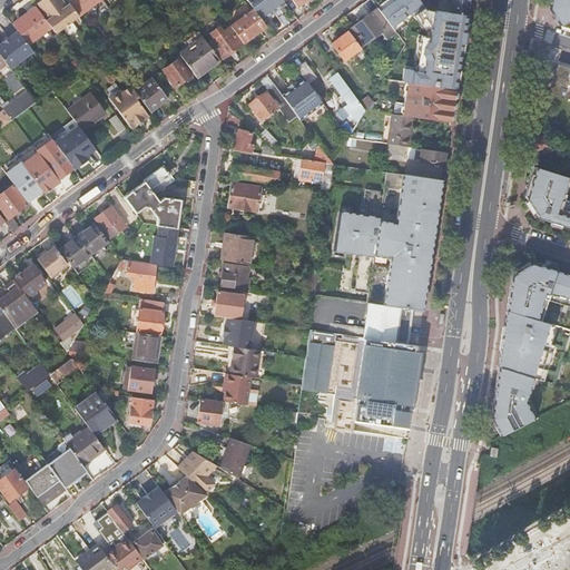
[(60,0),(41,0),(37,3),(48,19),(46,20),(51,27),(52,29),(76,12),(69,3),(66,6),(60,0)]
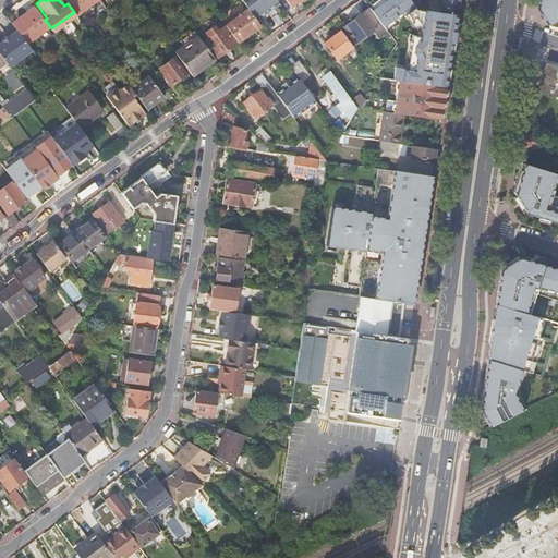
[(276,0),(241,0),(256,19),(269,10),(268,8),(274,3),(275,5),(278,2),(276,0)]
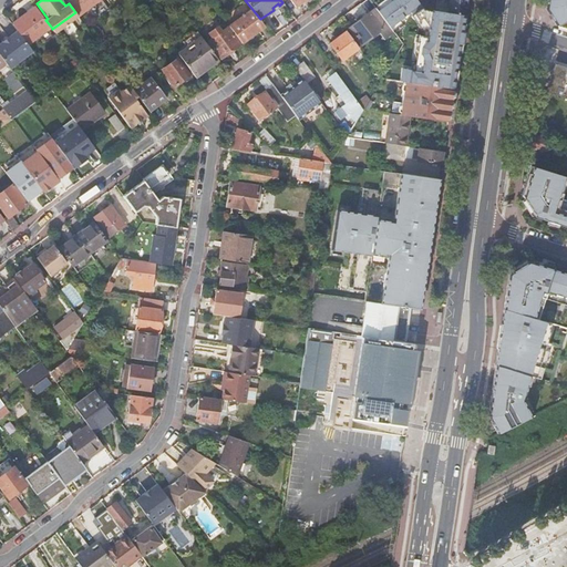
[(397,9),(400,14),(418,1),(415,0),(395,0),(400,6),(397,9)]
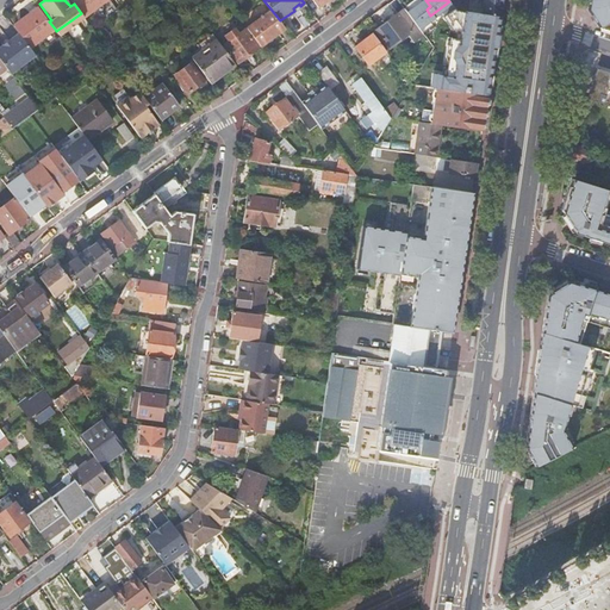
[(483,0),(481,13),(499,16),(500,0),(483,0)]
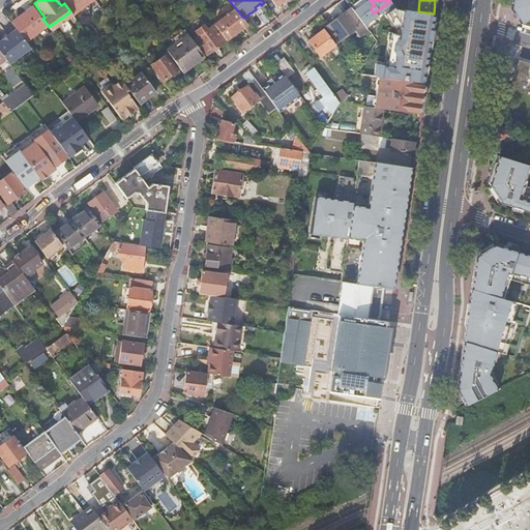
[(529,0),(511,0),(510,8),(519,23),(529,26),(529,0)]
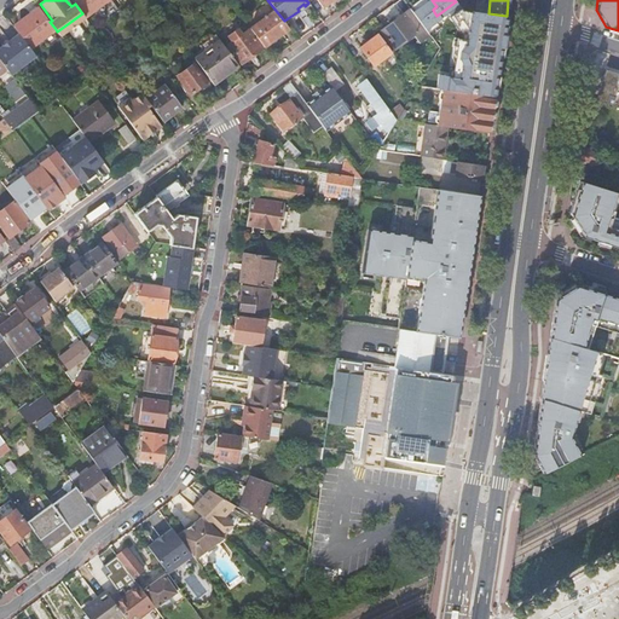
[(19,34),(30,48),(56,29),(50,22),(39,7),(13,27),(19,34)]
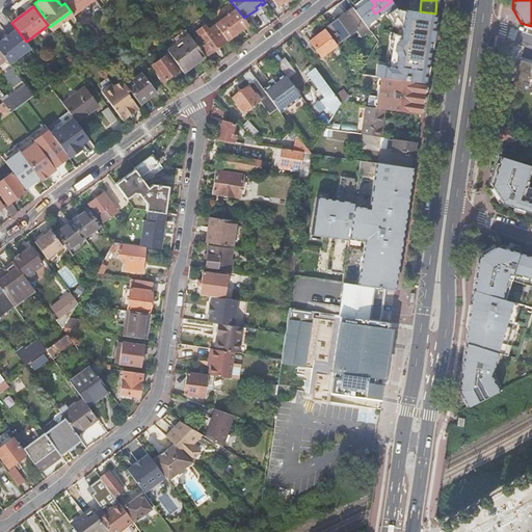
[(408,9),(398,8),(395,7),(393,19),(417,22),(433,25),(435,14),(420,11),(408,9)]
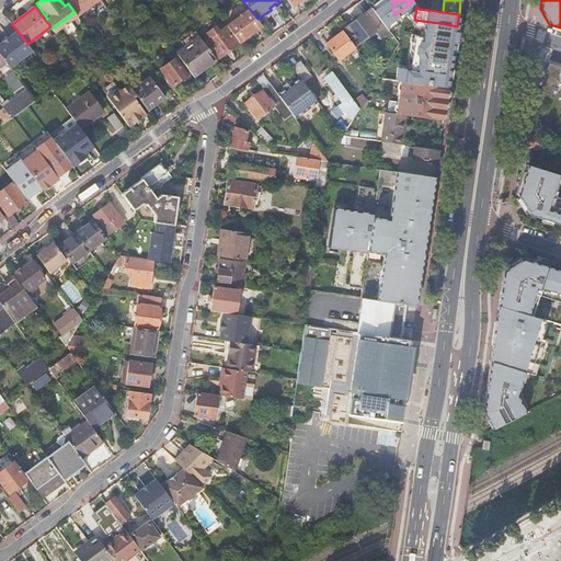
[(249,9),(227,25),(240,42),(262,26),(249,9)]
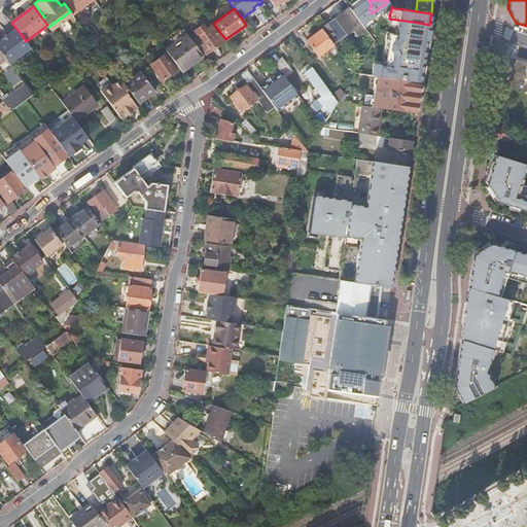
[(359,23),(348,8),(324,26),(336,41),(351,30),(357,37),(365,30),(359,23)]
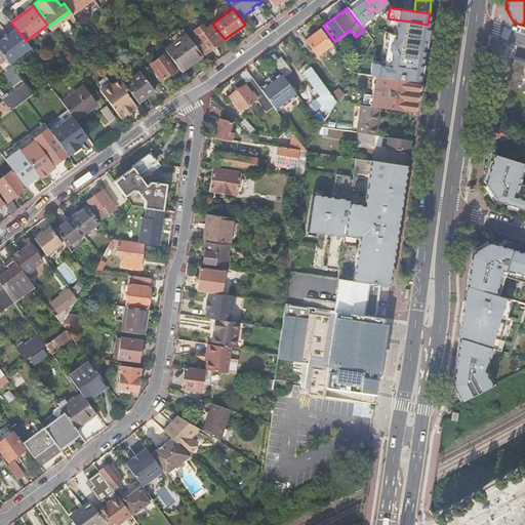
[(210,25),(193,38),(204,53),(223,40),(210,25)]
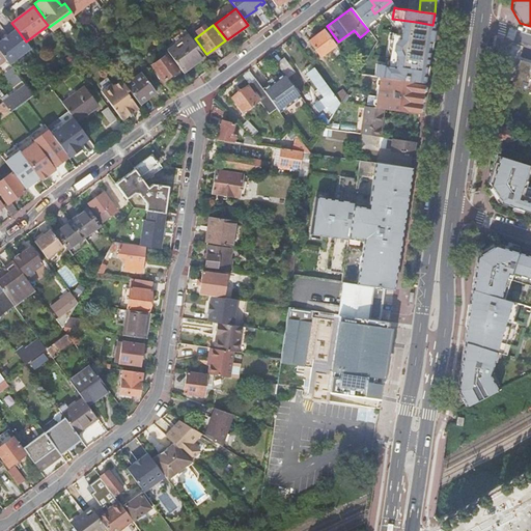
[(320,56),(336,44),(325,28),(308,40),(320,56)]
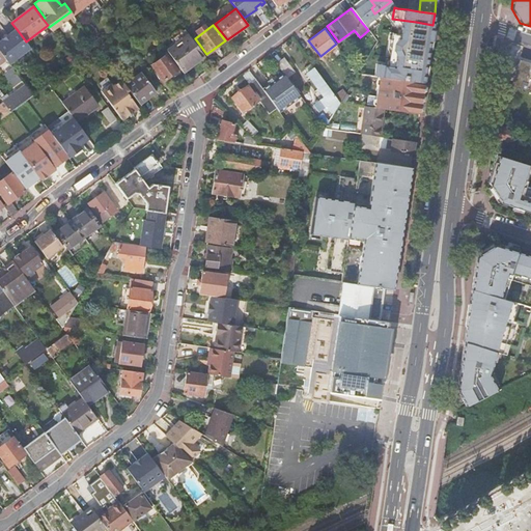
[(0,52),(7,61),(8,64),(30,48),(26,42),(17,29),(0,40),(0,52)]
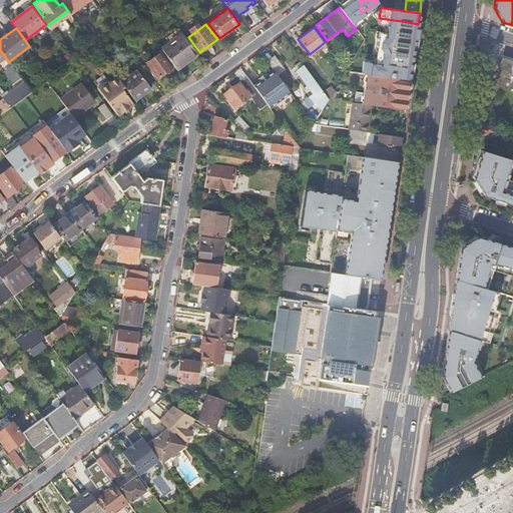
[(161,48),(176,69),(197,54),(182,33),(161,48)]
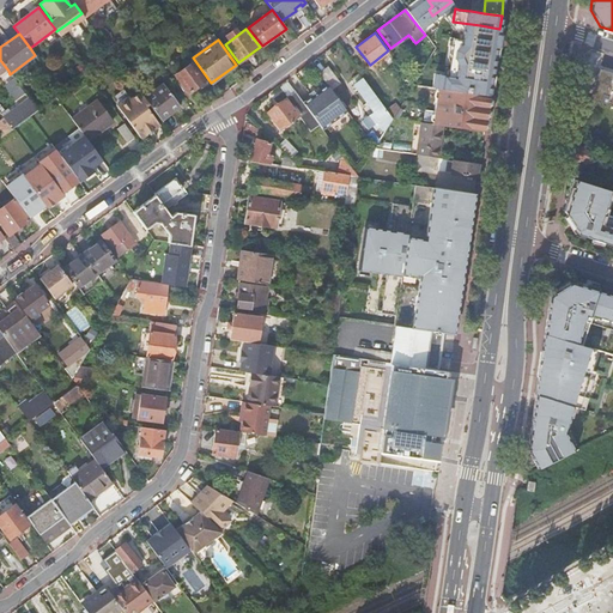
[(449,50),(435,48),(424,65),(424,70),(439,72),(447,73),(449,50)]
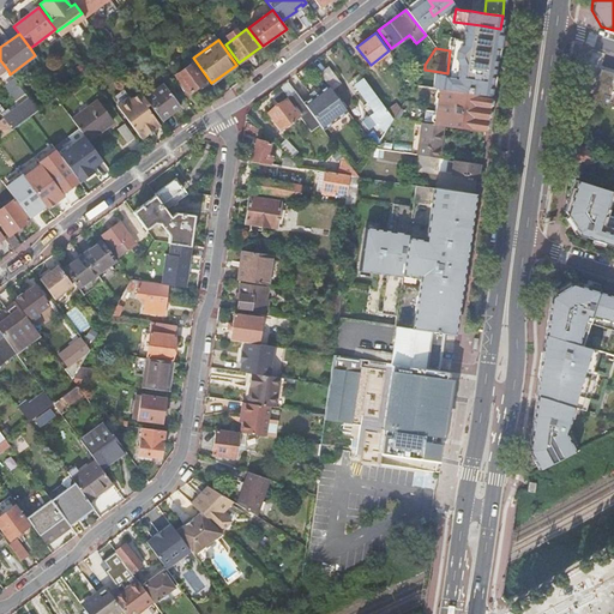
[(109,50),(84,68),(88,73),(101,64),(113,55),(109,50)]
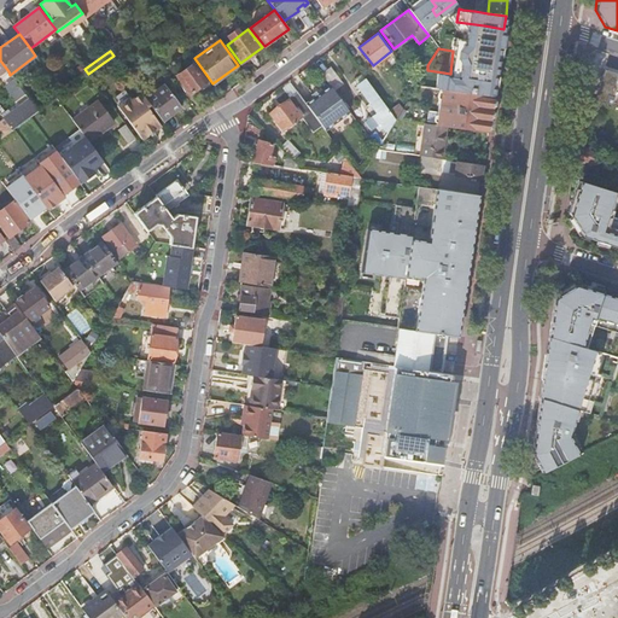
[(452,73),(448,89),(494,95),(500,57),(455,51),(452,73)]
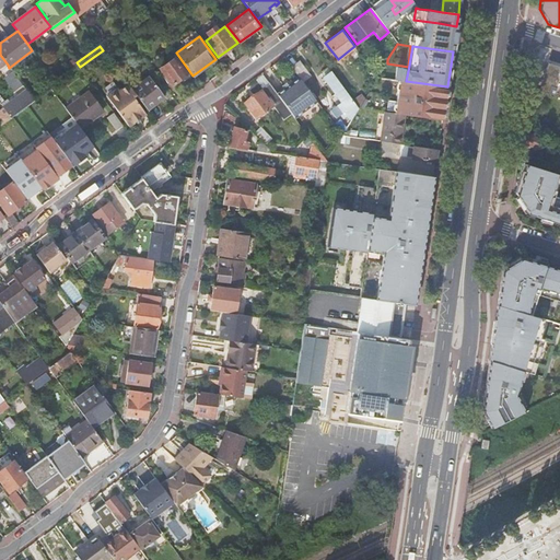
[(95,63),(106,56),(103,50),(92,58),(95,63)]
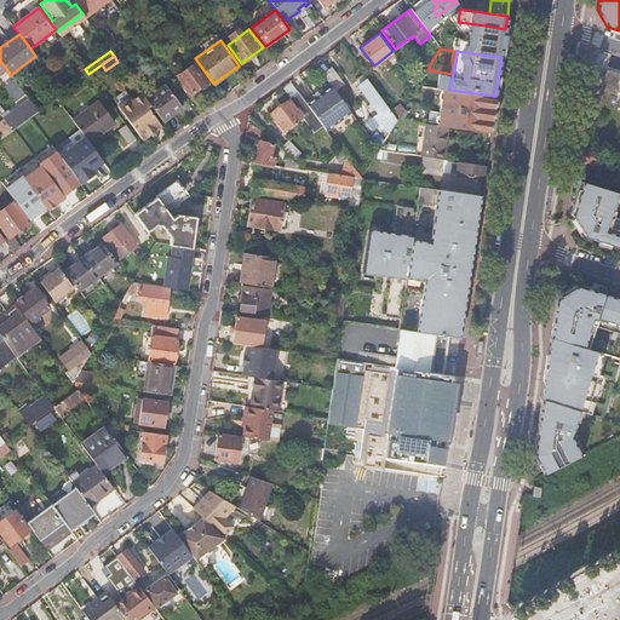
[(194,63),(177,75),(190,93),(197,89),(200,91),(208,84),(194,63)]
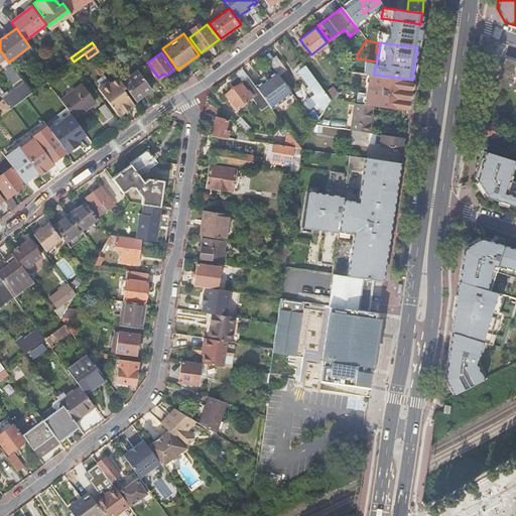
[(88,58),(85,53),(74,61),(79,68),(88,61),(88,58)]
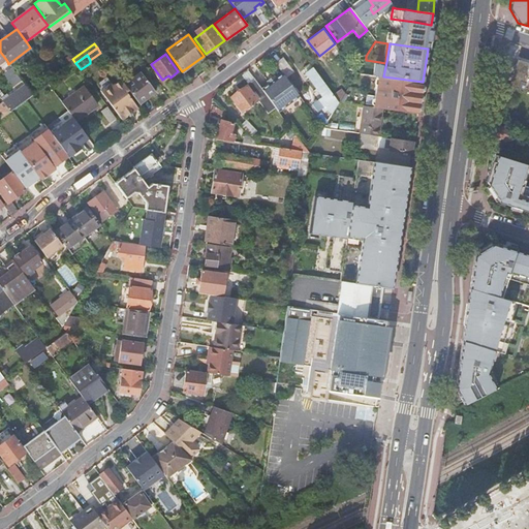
[(282,73),(285,76),(292,71),(283,59),(276,64),(282,73)]
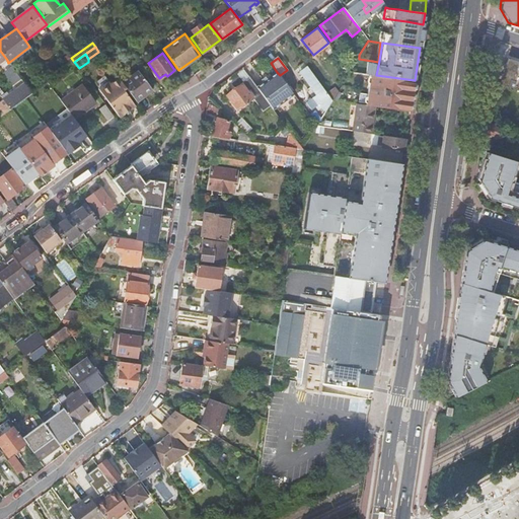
[(518,62),(507,59),(500,84),(518,90),(518,89),(518,62)]
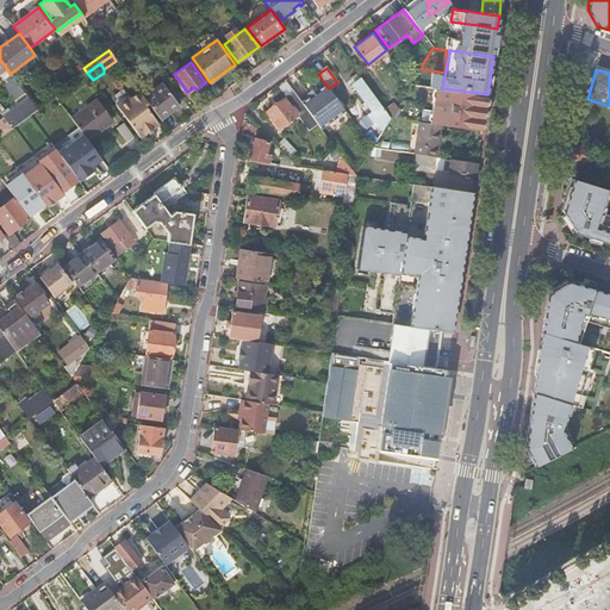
[(367,100),(371,105),(378,99),(361,76),(353,83),(366,100),(367,100)]
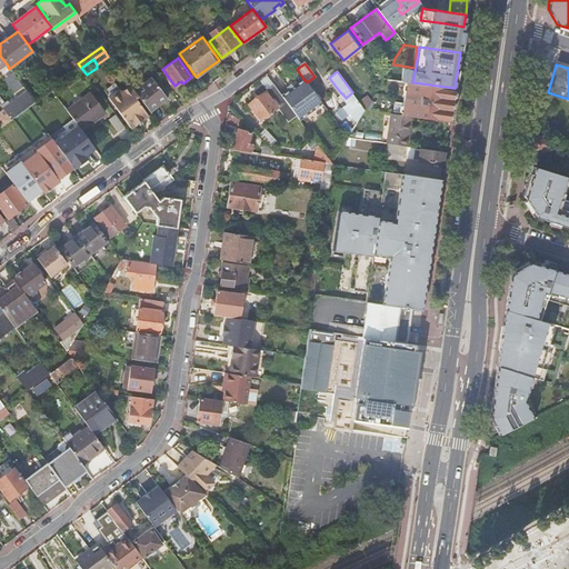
[(17,97),(26,90),(16,77),(7,83),(17,97)]
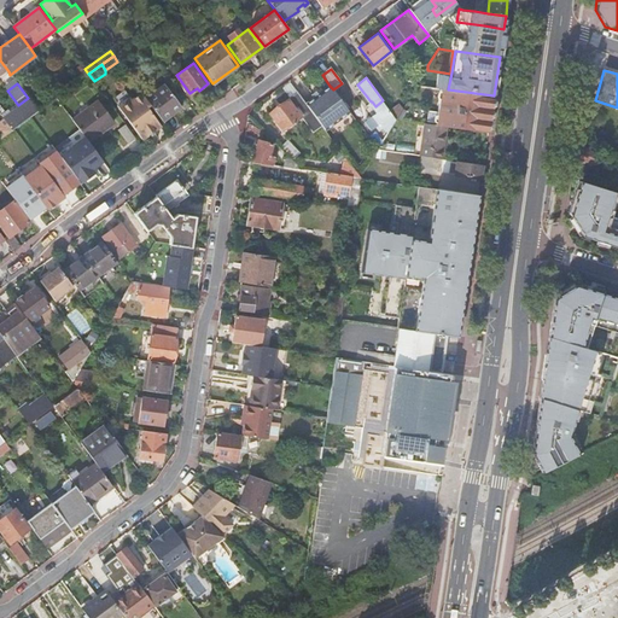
[(152,86),(141,94),(150,105),(162,120),(180,105),(165,86),(156,92),(152,86)]
